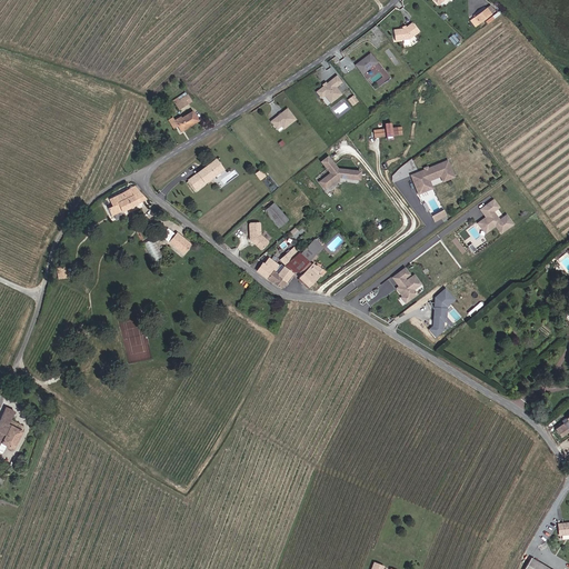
[(478,23),(489,13),(485,8),(473,18),(478,23)]
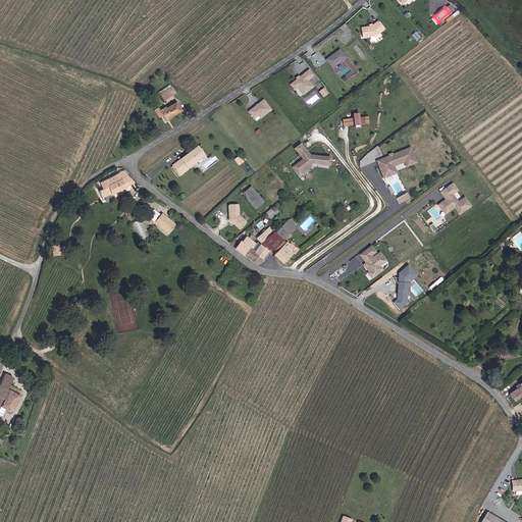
[(370,28),(361,29),(363,38),(374,36),(382,25),(377,20),(372,25),(371,27),(370,28)]
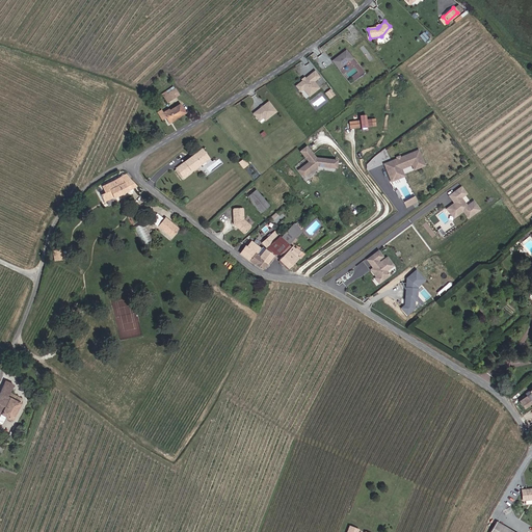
[(339,71),(352,59),(345,51),(335,60),(336,62),(334,63),(339,71)]
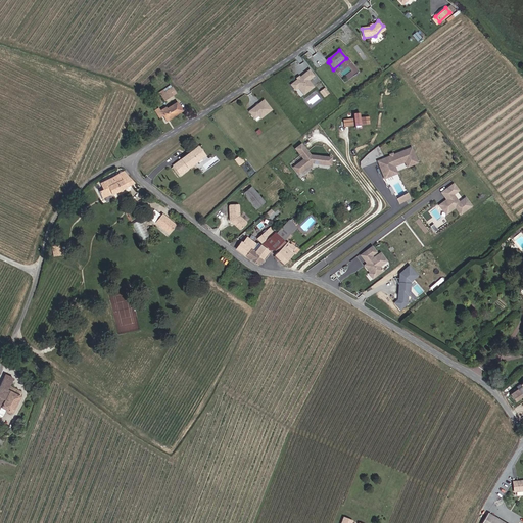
[(348,57),(335,68),(346,82),(360,70),(348,57)]
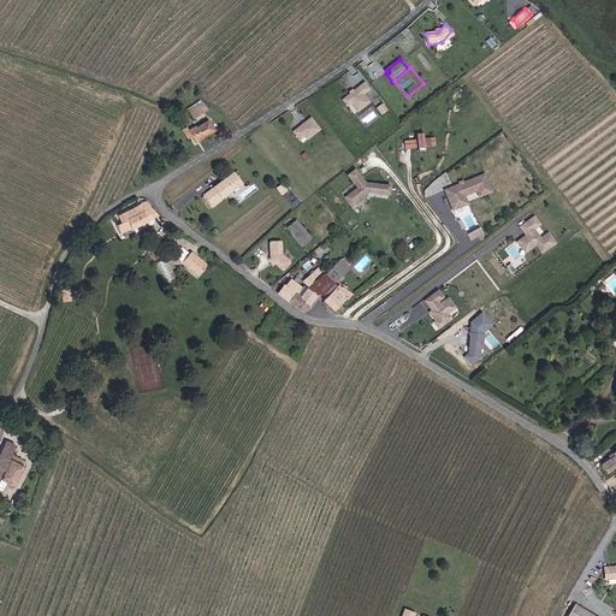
[(367,90),(362,83),(356,88),(361,95),(367,90)]
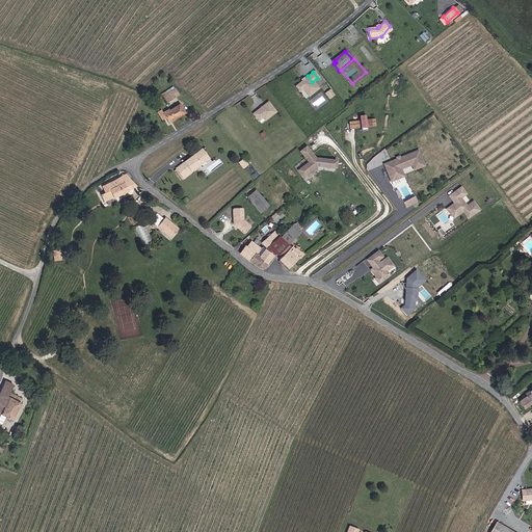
[(312,82),(308,76),(294,87),(298,92),(301,89),(304,94),(309,90),(312,94),(317,89),(312,82)]
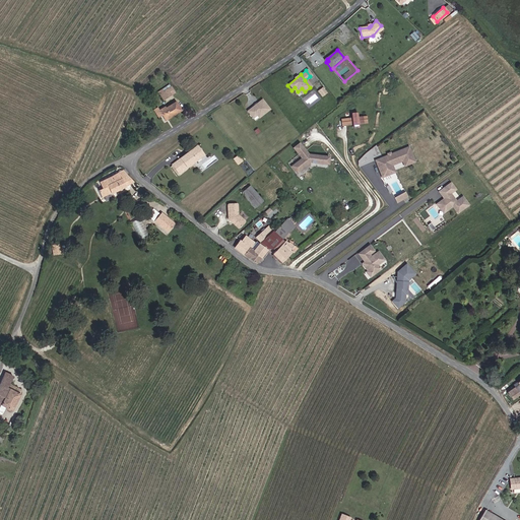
[(163,88),(158,90),(164,99),(172,93),(168,87),(164,90),(163,88)]
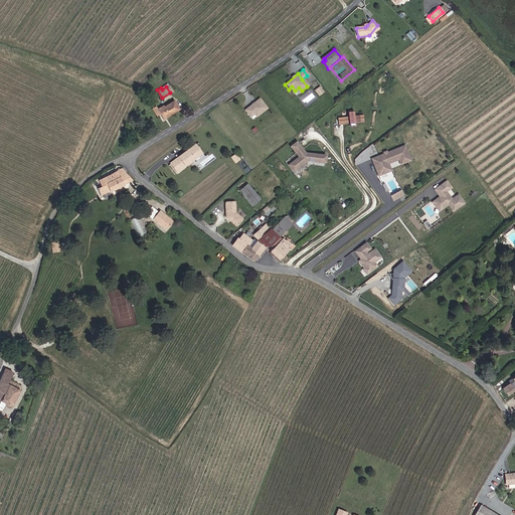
[(179,109),(174,100),(165,105),(165,104),(158,108),(154,110),(158,118),(162,116),(166,114),(167,117),(179,109)]
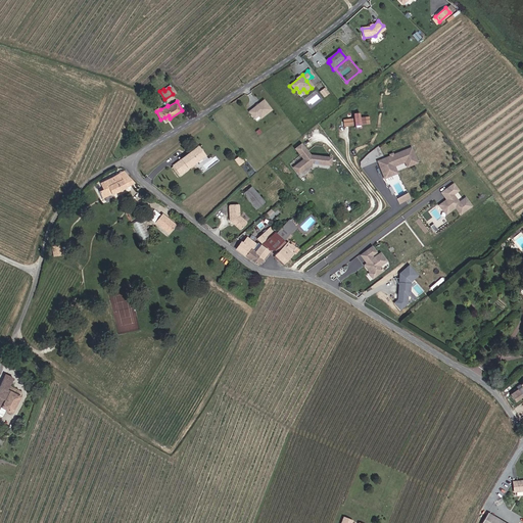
[(260,120),(271,110),(264,101),(248,112),(254,120),(257,116),(260,120)]
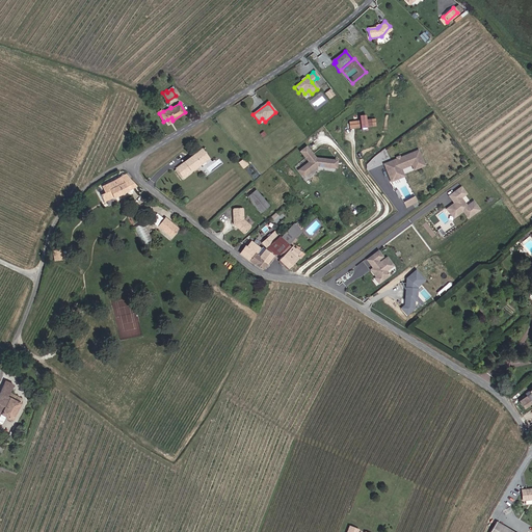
[(373,126),(373,120),(368,121),(368,115),(362,116),(362,121),(357,122),(358,128),(363,127),(363,129),(364,132),(369,131),(369,128),(369,127),(373,126)]
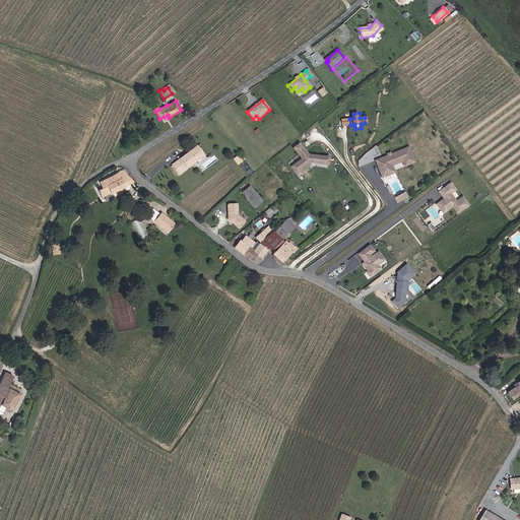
[(350,125),(349,119),(343,120),(343,127),(354,126),(354,124),(350,125)]
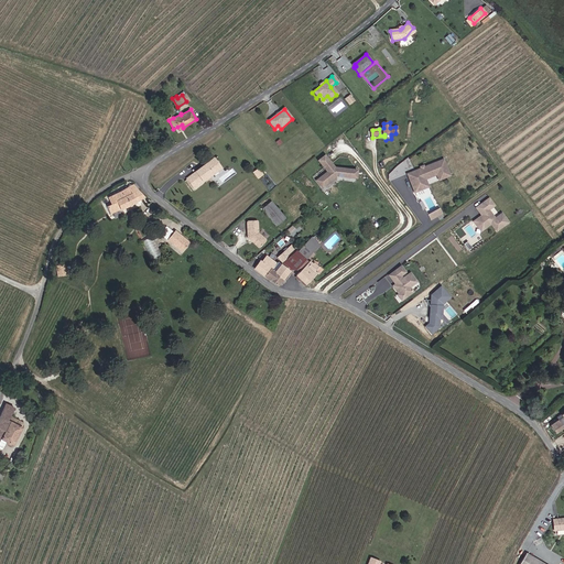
[(358,179),(359,171),(336,169),(326,156),(320,161),(329,172),(318,181),(324,188),(338,176),(358,179)]
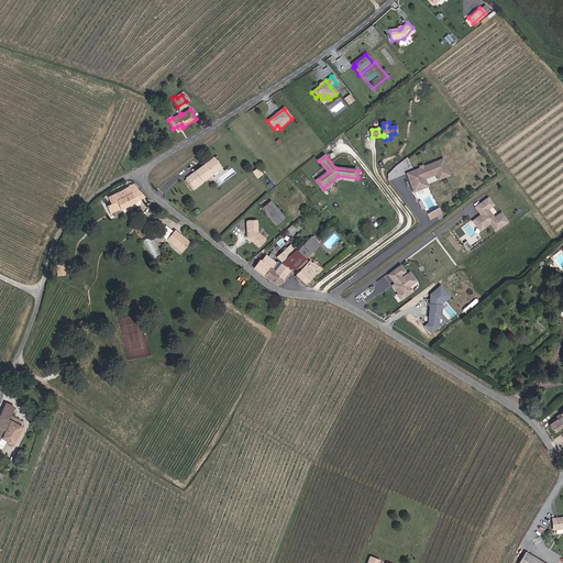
[(201,178),(196,184),(190,176),(197,172),(196,170),(186,177),(194,188),(221,167),(213,157),(211,158),(218,168),(202,179),(201,178)]
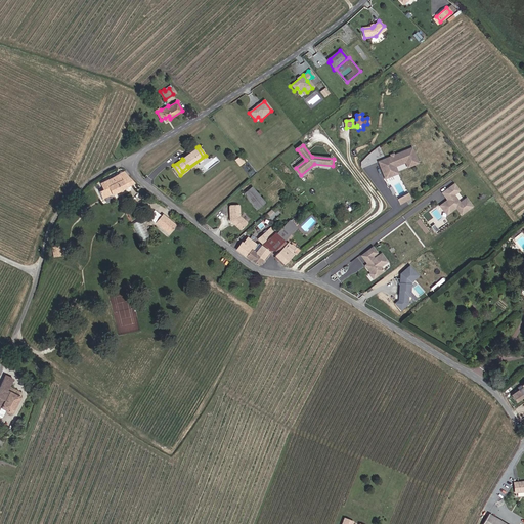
[(187,166),(188,167),(203,157),(197,147),(188,155),(187,155),(182,159),(183,160),(177,164),(182,171),(187,166)]
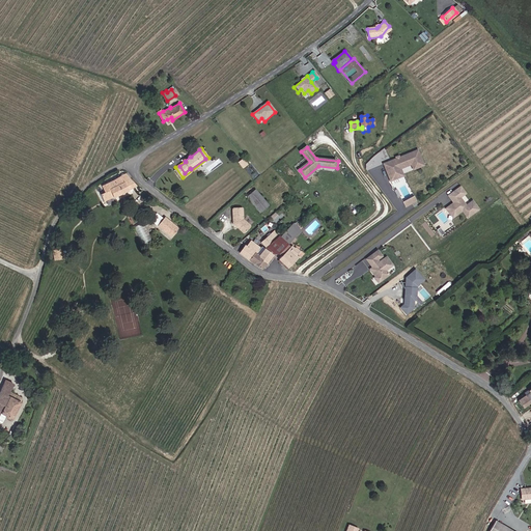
[(399,177),(397,170),(413,164),(415,170),(425,166),(420,150),(386,163),(392,180),(399,177)]
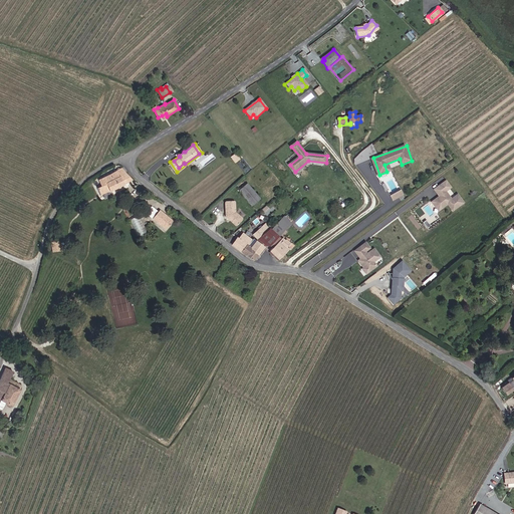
[(236,160),(232,154),(228,158),(232,163),(236,160)]
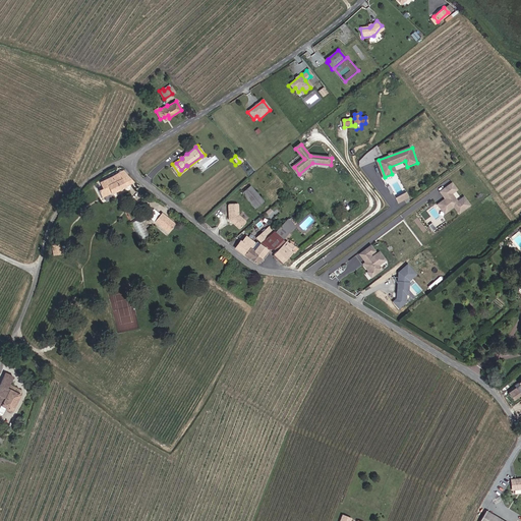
[(100,198),(101,200),(133,182),(124,170),(93,188),(96,193),(94,194),(97,200),(100,198)]
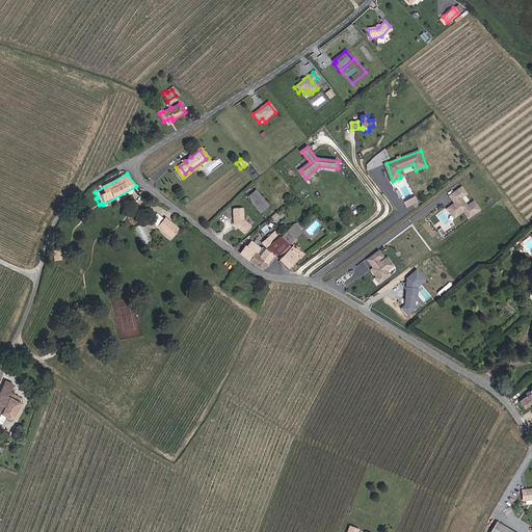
[(462,188),(456,192),(460,198),(458,200),(459,201),(455,204),(450,208),(456,217),(467,210),(472,217),(479,212),(473,204),(468,208),(461,198),(468,195),(462,188)]
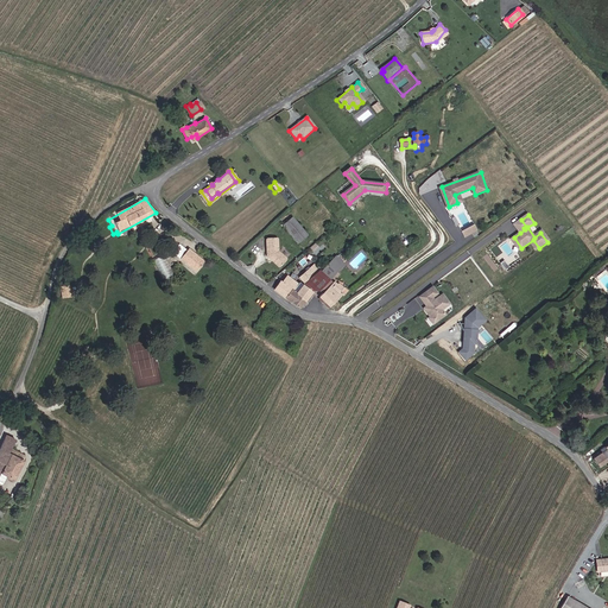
[(290,217),(282,227),(298,242),(308,233),(290,217)]
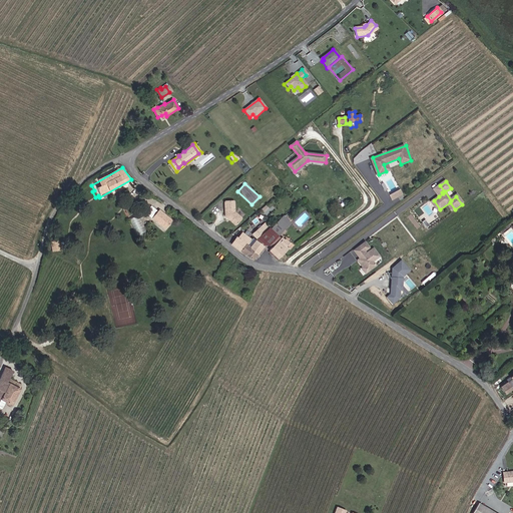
[(444,191),(440,185),(434,189),(439,196),(443,193),(442,192),(444,191)]
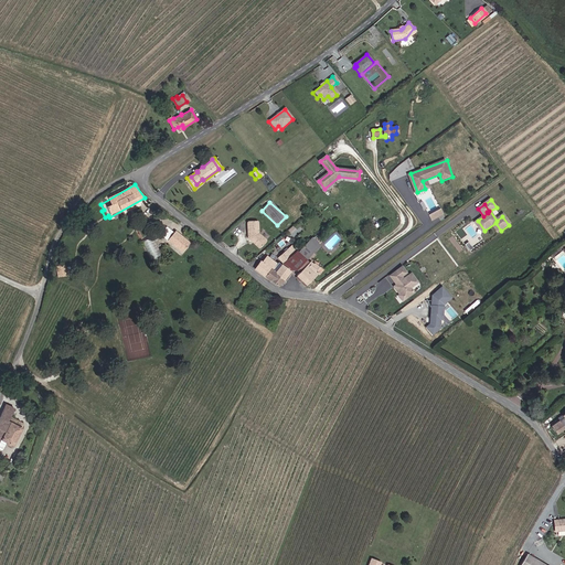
[(432,220),(445,213),(441,209),(429,214),(432,220)]
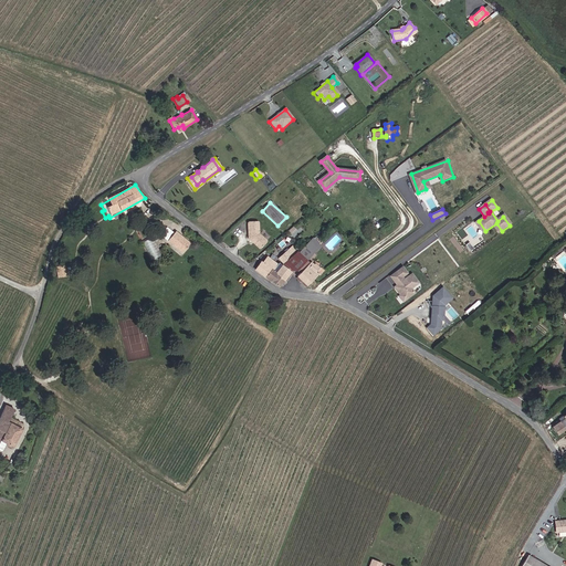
[(249,221),(248,237),(249,238),(251,238),(253,240),(253,242),(259,247),(261,247),(266,241),(266,239),(259,232),(260,222),(258,222),(258,221),(250,220),(250,221),(249,221)]
